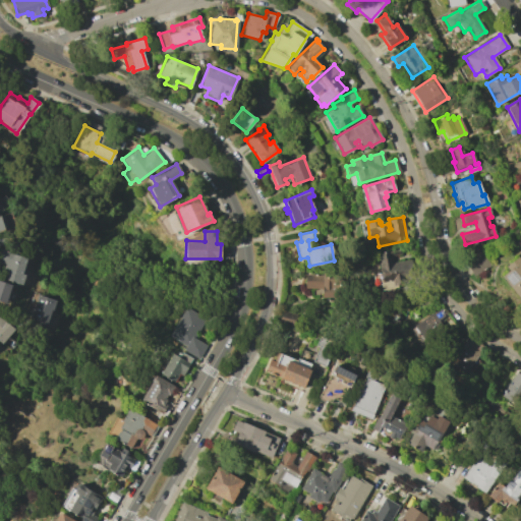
[(372,274),(379,273),(375,253),(385,251),(384,249),(399,246),(400,253),(392,255),(393,263),(410,261),(412,278),(401,280),(402,285),(392,287),(392,289),(381,291),(380,284),(374,285),(372,274)]
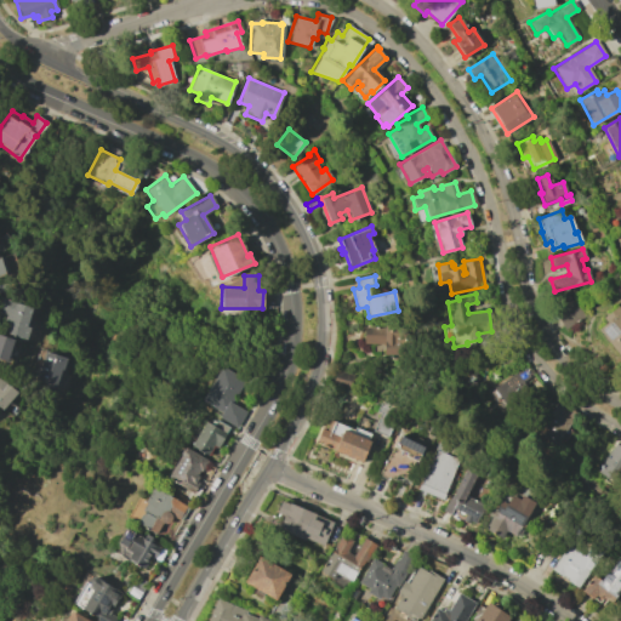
[(584,319),(577,298),(554,307),(560,326),(584,319)]
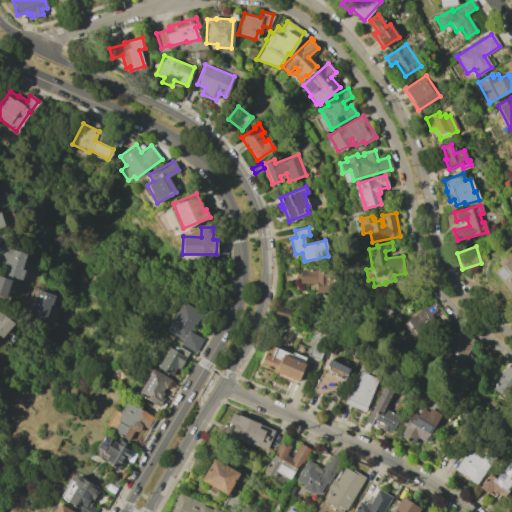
[(0,272),(19,279),(28,255),(7,247),(0,265),(0,272)]
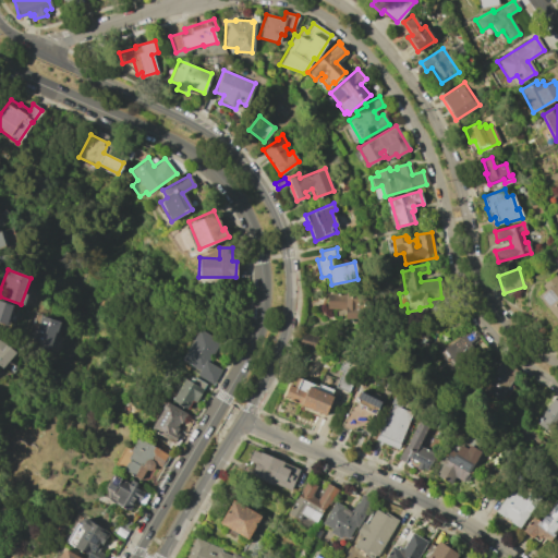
[(545,289),(542,284),(556,274),(557,276),(557,318),(557,319),(536,295),(545,289)]
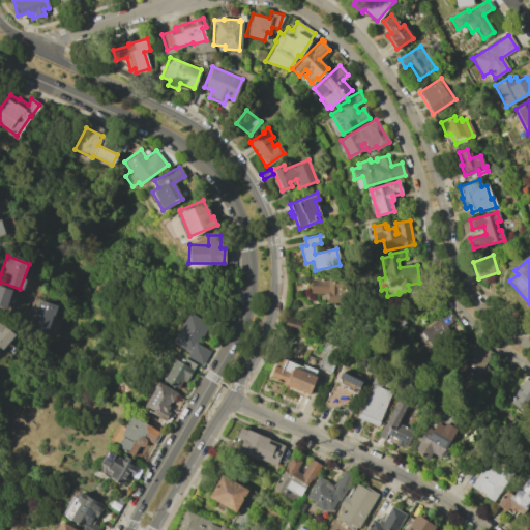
[(310,278),(334,278),(334,281),(347,281),(347,293),(345,293),(345,303),(326,303),(326,299),(319,299),(319,293),(310,293),(310,278)]
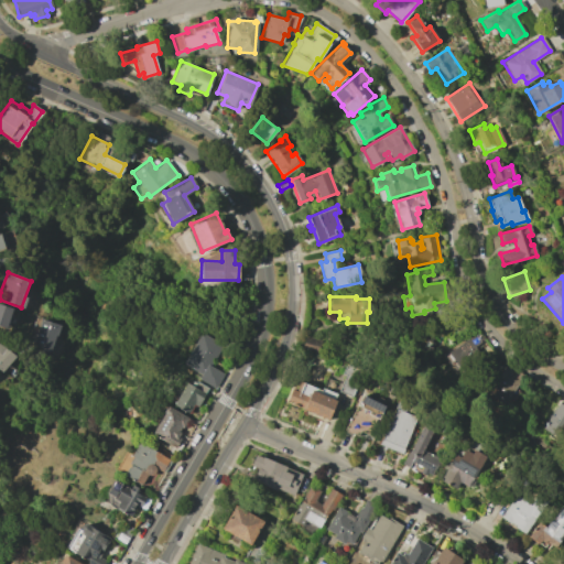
[(0,326),(6,328),(12,308),(0,303),(0,326)]
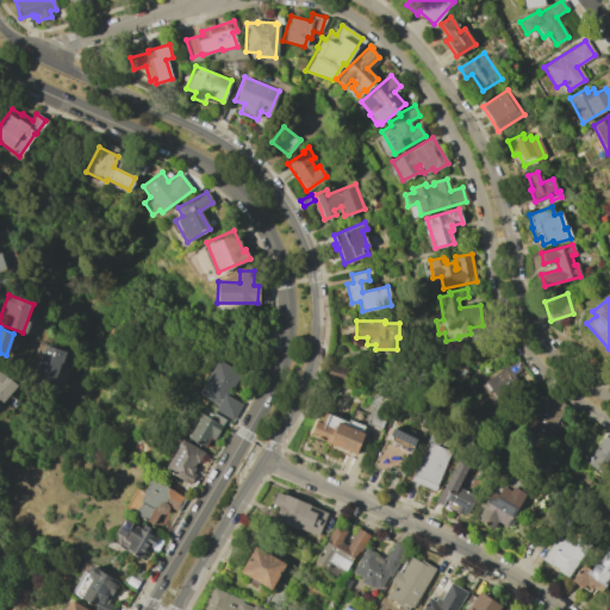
[(70,352),(39,347),(33,378),(66,384),(70,352)]
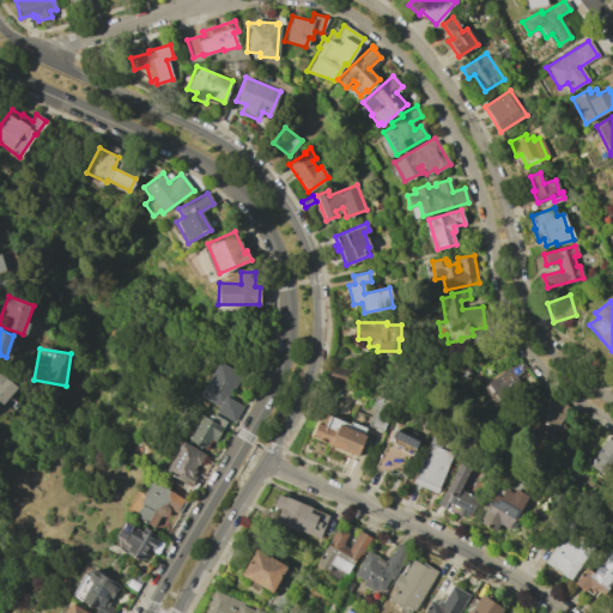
[(206,383),(200,380),(206,371),(211,375),(219,362),(241,375),(228,398),(242,406),(232,422),(216,411),(218,407),(199,395),(206,383)]
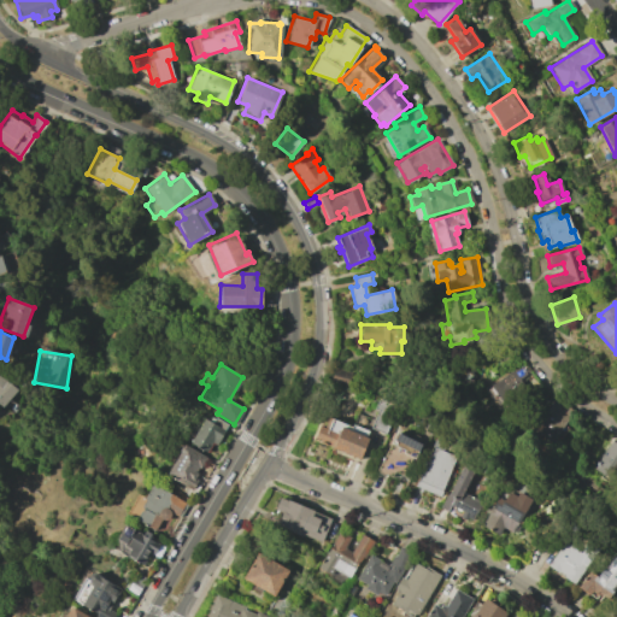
[(523,364),(536,385),(500,409),(487,389),(523,364)]
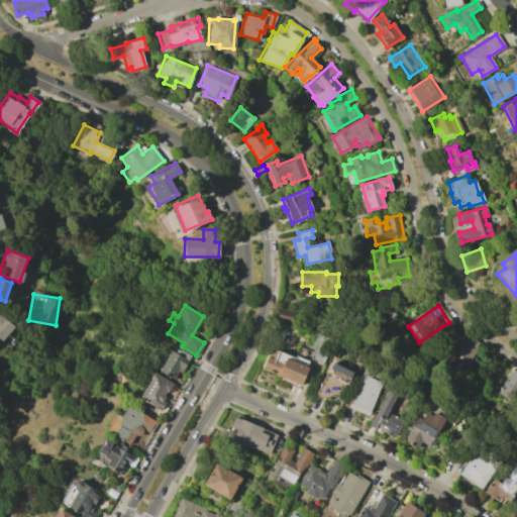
[(279,307),(296,312),(292,326),(275,321),(279,307)]
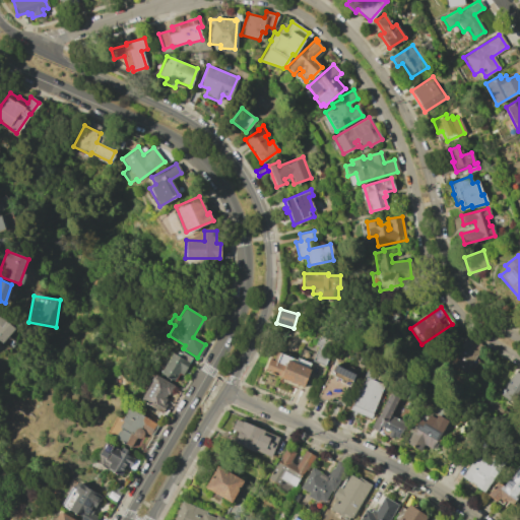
[(0,341),(3,343),(14,328),(0,318),(0,341)]
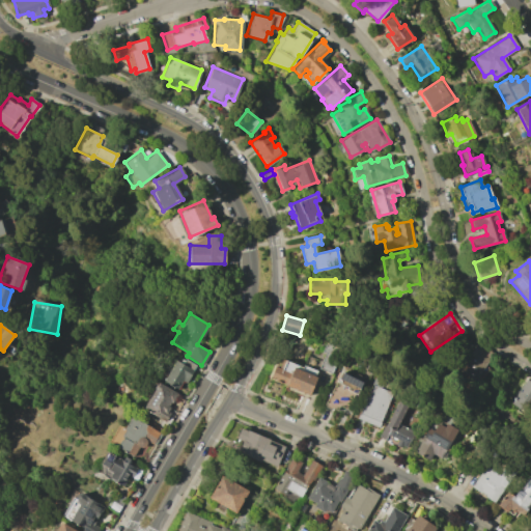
[(492,353),(474,381),(457,370),(475,342),(492,353)]
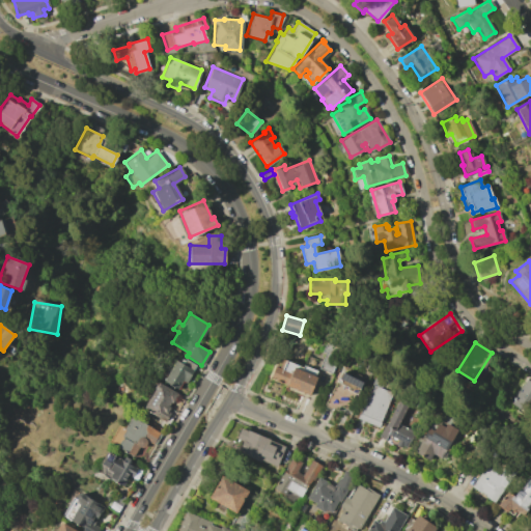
[(325,343),(340,350),(330,373),(318,368),(325,354),(320,352),(325,343)]
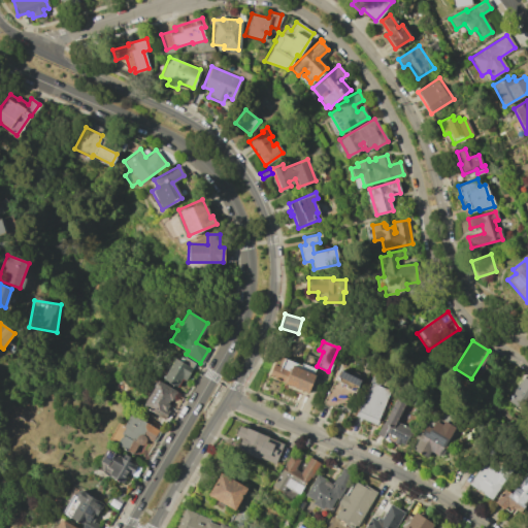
[(174,358),(177,360),(179,357),(183,358),(184,357),(194,363),(184,381),(180,378),(175,387),(170,384),(169,385),(165,383),(166,382),(162,378),(174,358)]
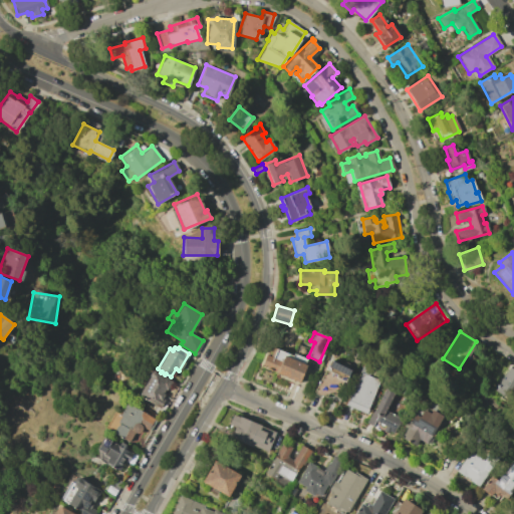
[(265,353),(269,355),(273,347),(292,355),(293,353),(306,358),(304,364),(306,364),(298,382),(270,369),(269,370),(265,369),(266,367),(260,365),(265,353)]
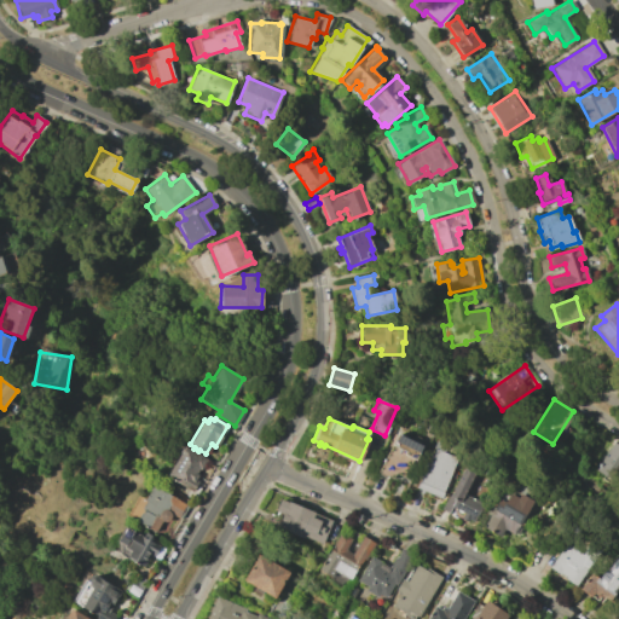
[(376,473),(397,433),(421,445),(414,460),(412,458),(403,476),(394,473),(391,480),(376,473)]
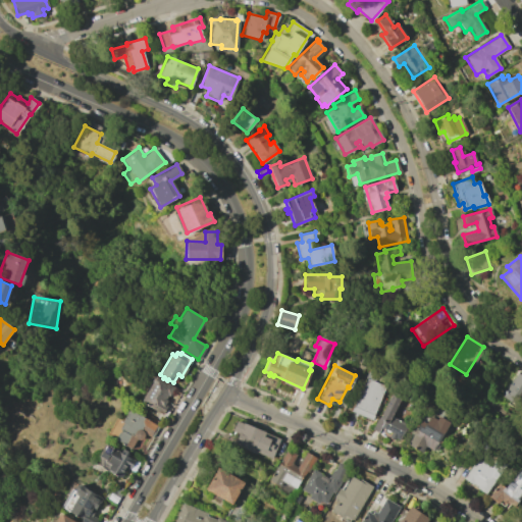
[(367,371),(376,374),(373,381),(384,386),(371,419),(351,411),(367,371)]
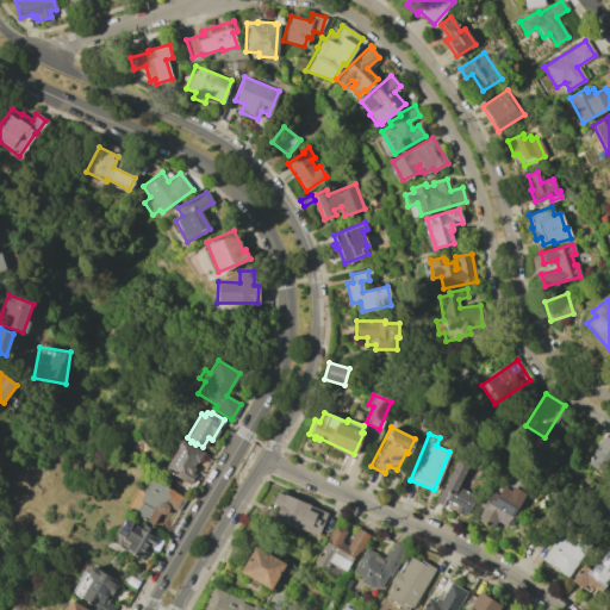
[(589,459),(587,458),(589,455),(590,456),(604,435),(609,439),(609,479),(585,464),(589,459)]
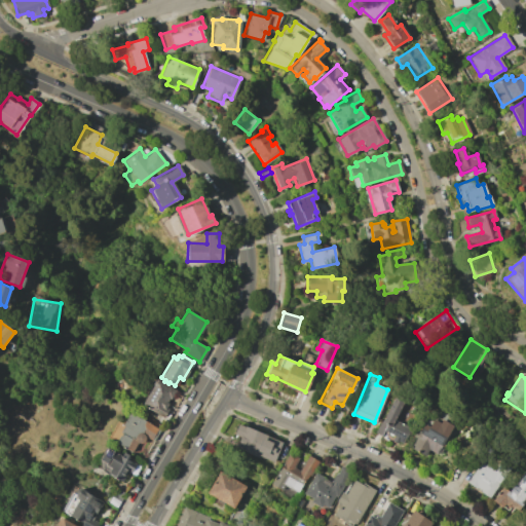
[(156,378),(176,390),(171,400),(167,398),(165,402),(168,404),(165,408),(168,409),(163,417),(141,405),(156,378)]
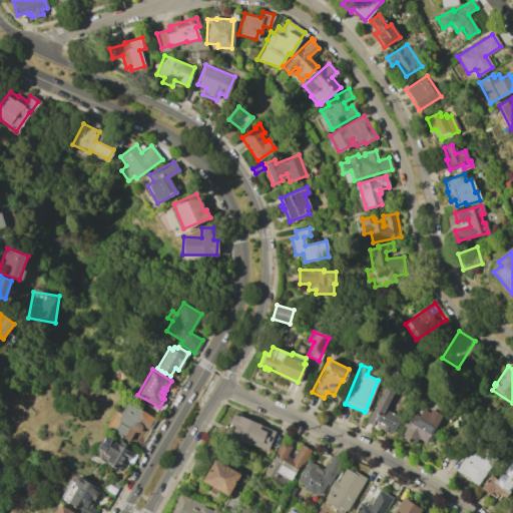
[(385,385),(394,389),(384,409),(400,417),(392,432),(389,430),(387,433),(382,430),(384,425),(382,424),(382,425),(378,423),(379,422),(374,420),(371,426),(365,423),(385,385)]
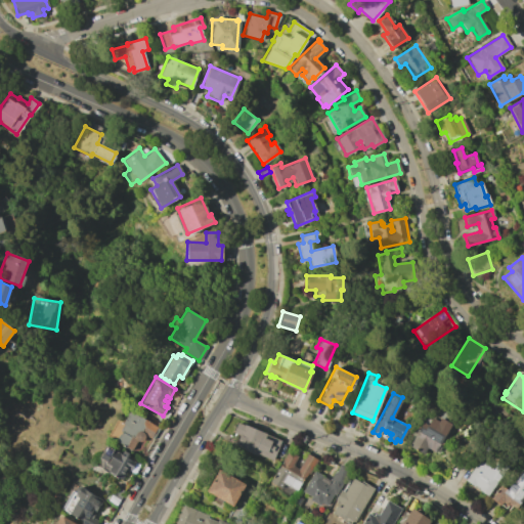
[(144,435),(149,438),(150,437),(153,438),(158,428),(129,411),(122,424),(123,424),(120,431),(121,432),(116,441),(131,450),(136,441),(139,441),(142,440),(143,438),(144,435)]
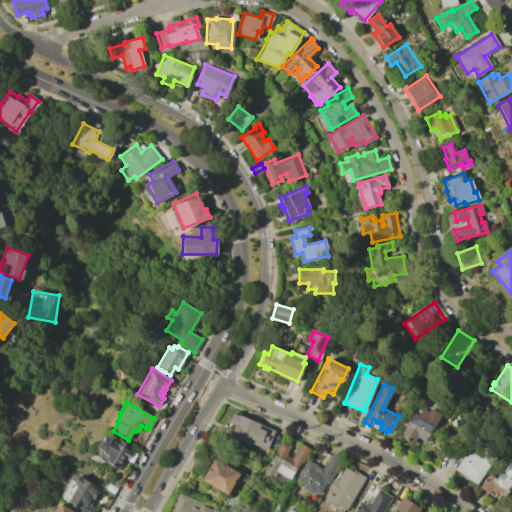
[(404,427),(401,425),(405,418),(408,419),(412,412),(417,415),(421,408),(428,411),(430,408),(440,414),(431,430),(433,432),(426,443),(417,438),(413,443),(399,435),(404,427)]
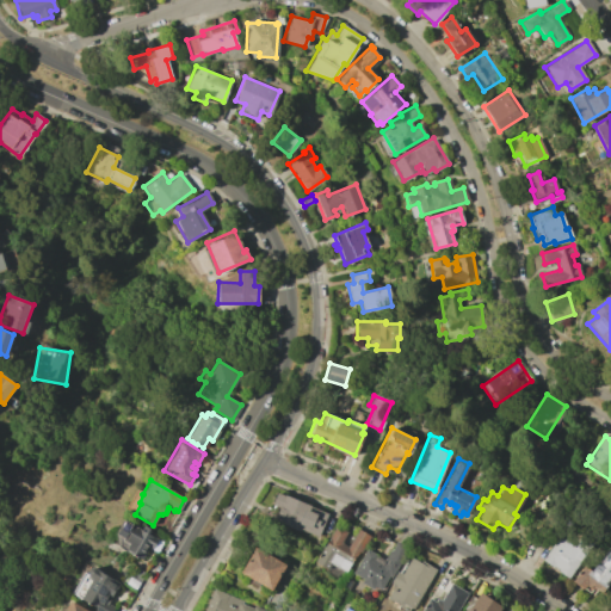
[(276,493),(326,513),(316,536),(273,518),(278,506),(272,504),(276,493)]
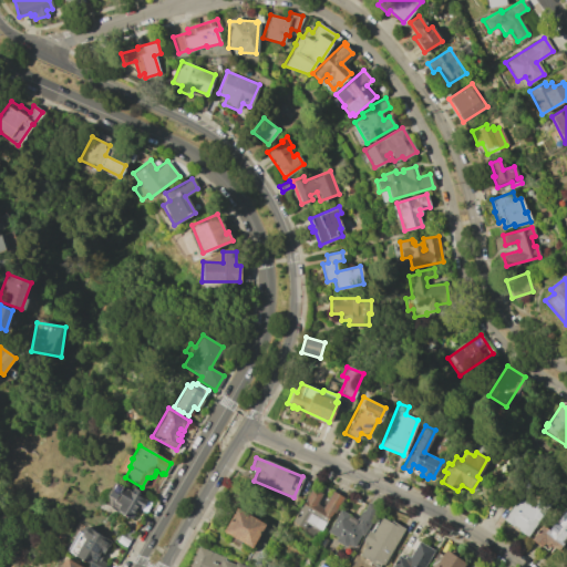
[(116,483),(130,492),(132,487),(138,491),(136,495),(145,501),(141,508),(137,507),(131,518),(115,509),(119,503),(109,496),(116,483)]
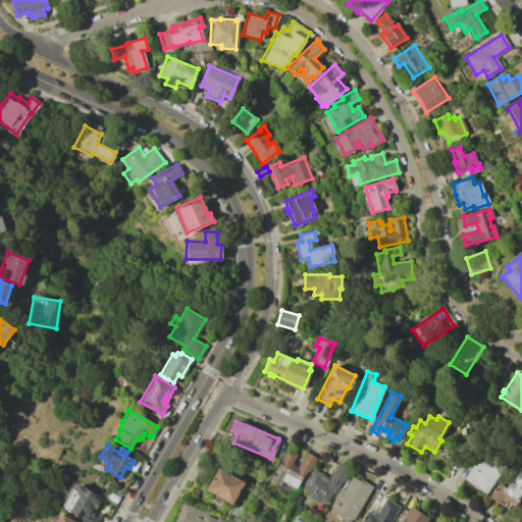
[(288,450),(297,455),(291,464),(296,467),(305,452),(316,459),(308,473),(305,471),(295,489),(281,482),(279,487),(269,481),(288,450)]
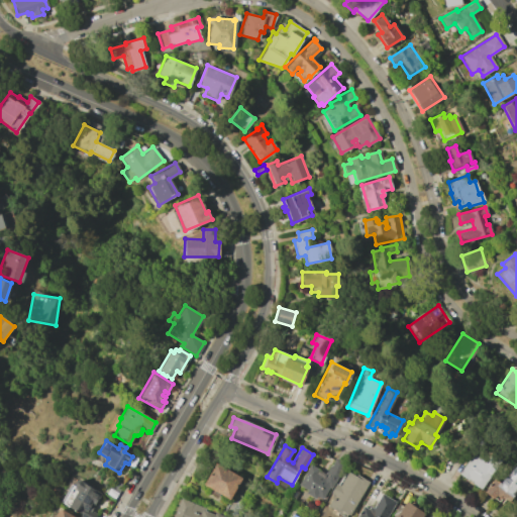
[(481,490),(457,474),(472,452),(482,459),(479,463),(483,467),(486,462),(495,469),(481,490)]
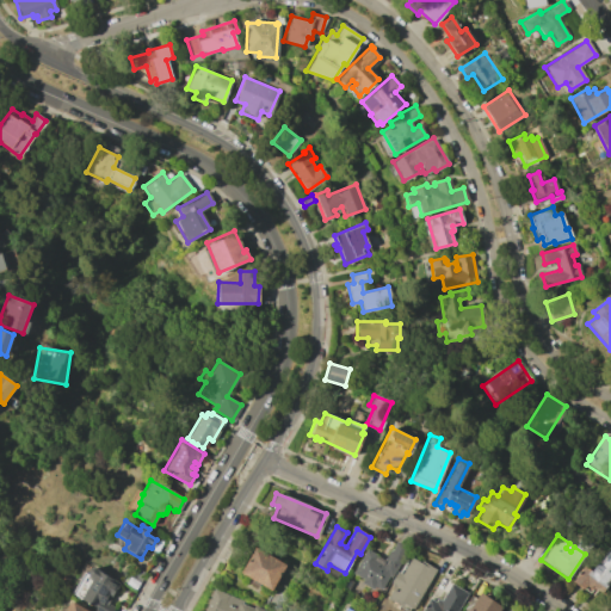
[(365,549),(376,555),(374,559),(382,563),(395,541),(407,548),(390,576),(388,575),(381,588),(372,585),(371,588),(359,582),(362,578),(352,572),(365,549)]
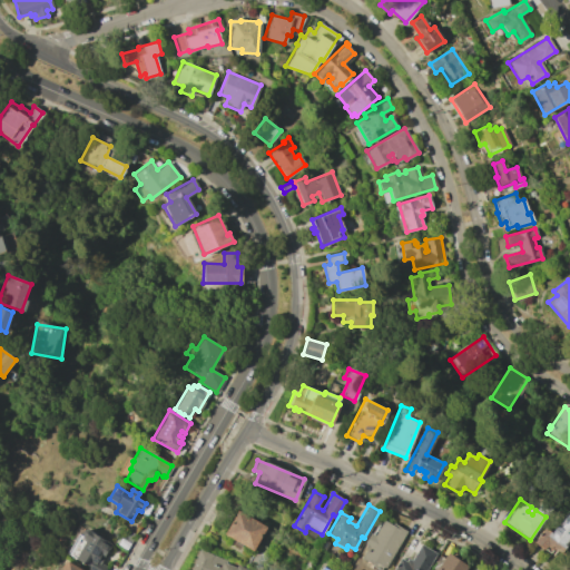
[(236,510),(265,527),(252,550),(223,533),(236,510)]
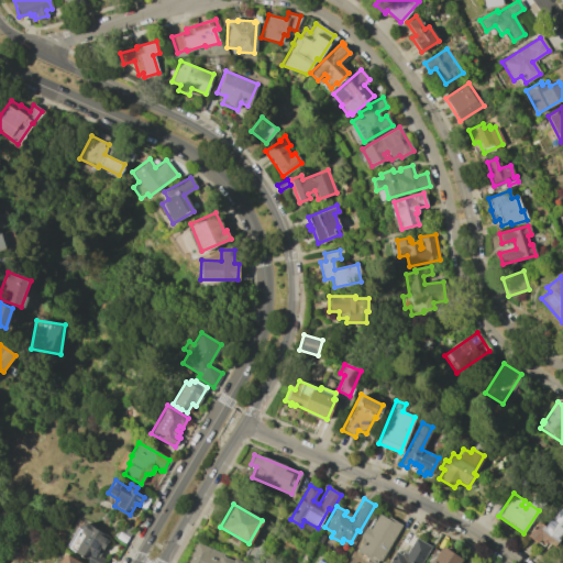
[(537,521),(543,526),(560,504),(562,506),(562,532),(553,547),(549,543),(545,549),(526,534),(537,521)]
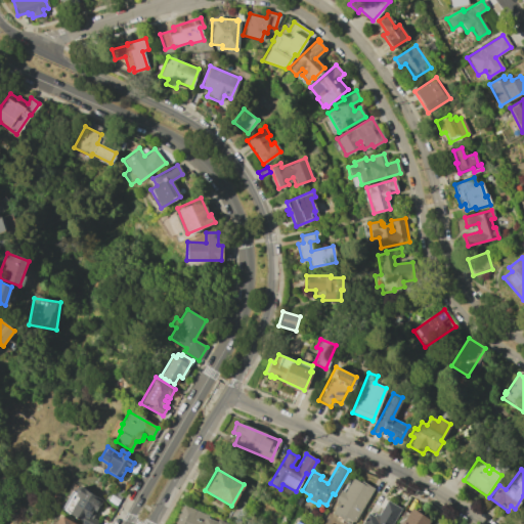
[(338,501),(334,499),(340,489),(344,492),(352,479),(359,483),(360,481),(373,488),(353,522),(345,517),(344,520),(332,513),(338,501)]
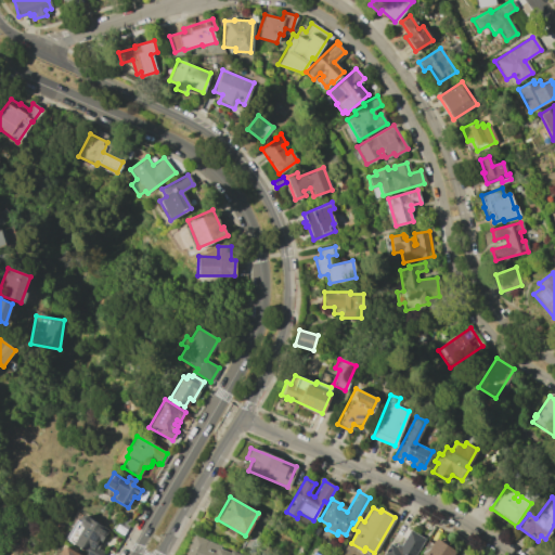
[(84,526),(77,521),(78,519),(80,516),(81,514),(107,530),(98,547),(104,551),(101,554),(85,554),(84,554),(86,552),(73,543),(84,526)]
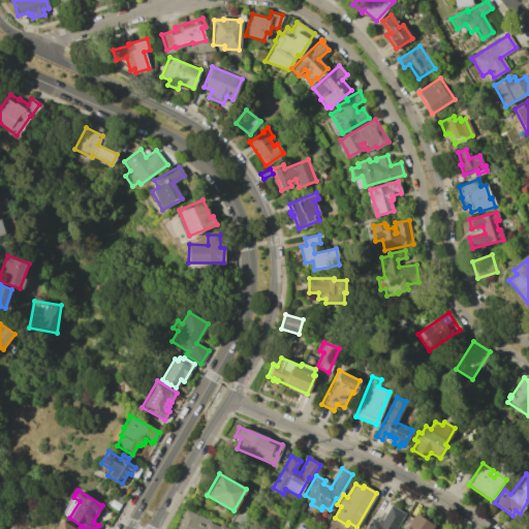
[(300,500),(306,503),(302,510),(296,507),(300,500)]
